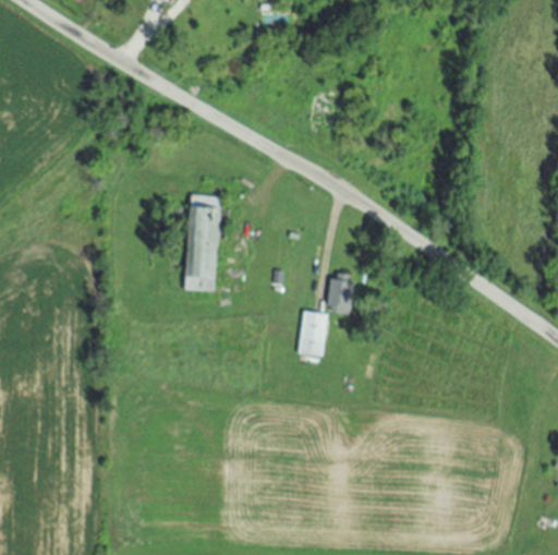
[(185,291),(189,194),(219,195),(216,292),(185,291)]
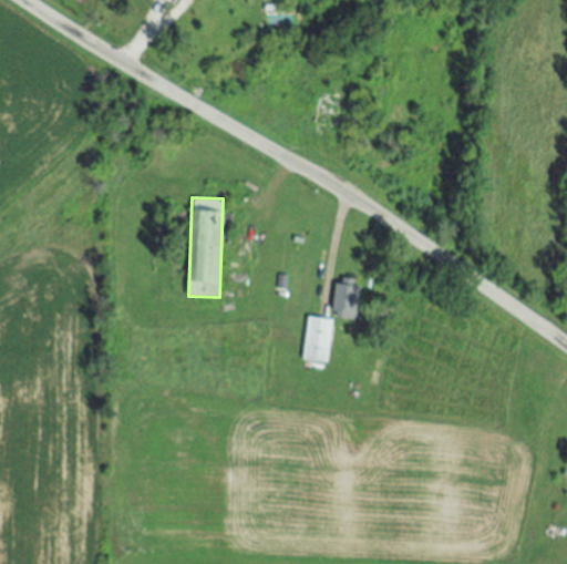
[(357,318),(331,316),(336,278),(360,280),(357,318)]
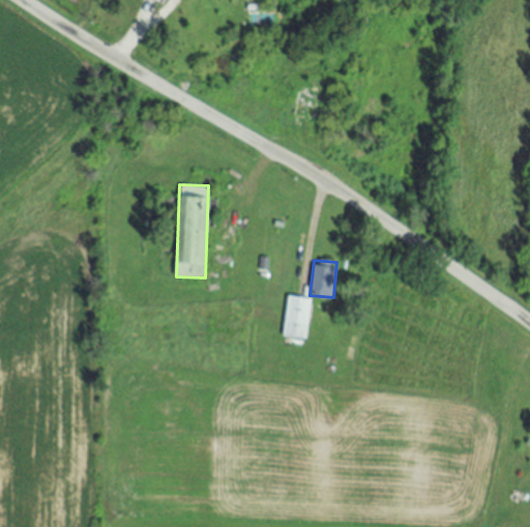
[(306,338),(284,337),(286,295),(308,296),(306,338)]
